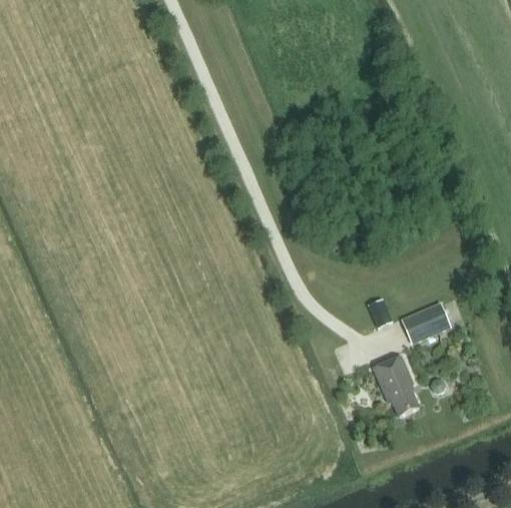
[(391,63),(384,45),(373,49),(380,67),(391,63)]
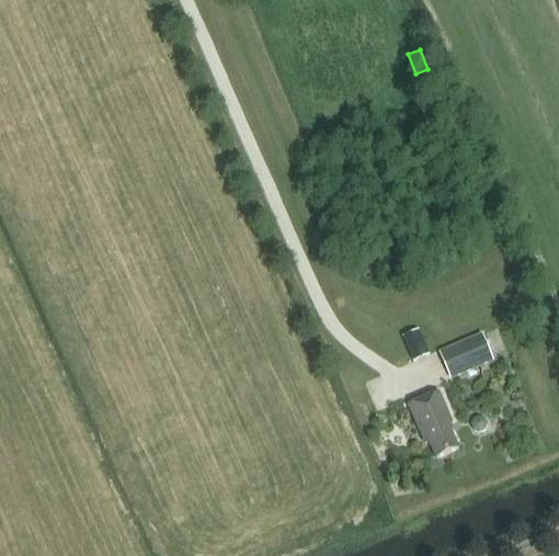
[(400,333),(407,348),(423,340),(418,326),(400,333)]
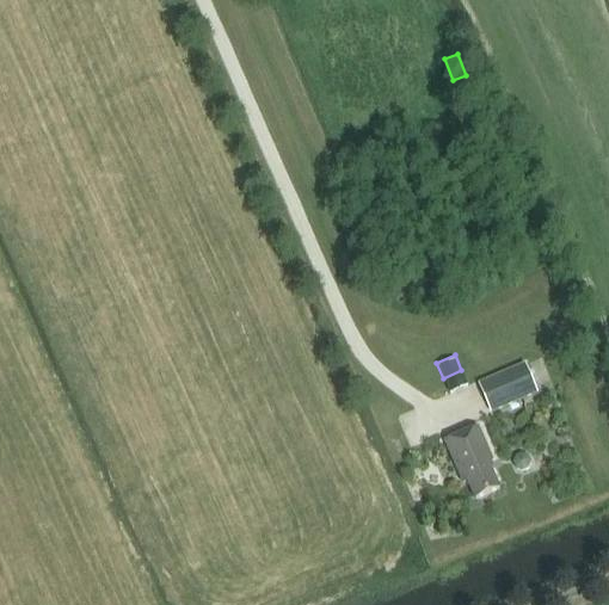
[(535,388),(523,358),(477,380),(490,408),(535,388)]
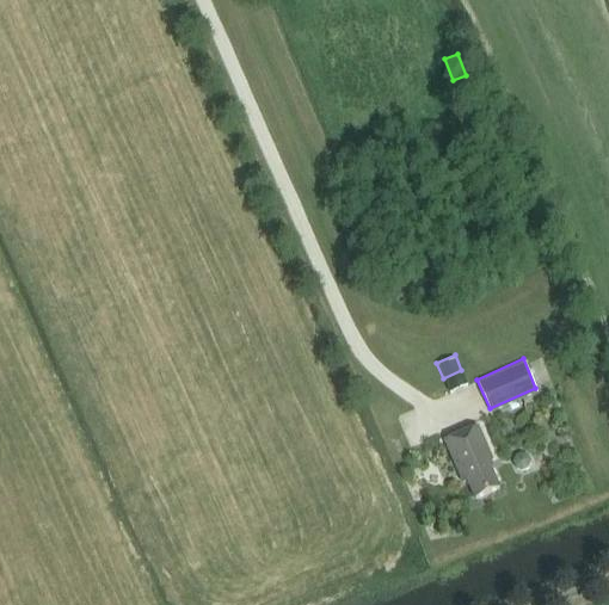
[(468,476),(474,492),(499,483),(490,457),(492,456),(479,421),(443,434),(460,479),(468,476)]
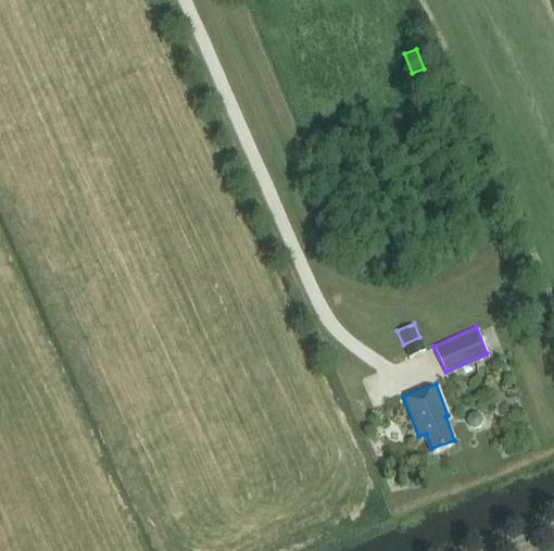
[(467,424),(473,425),(479,423),(481,417),(479,411),(473,409),(467,412),(465,417),(467,424)]
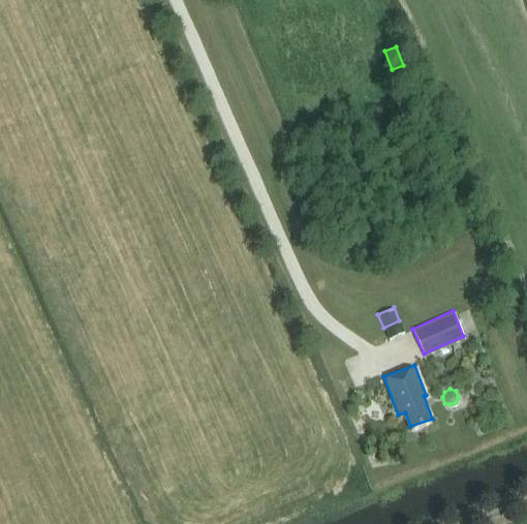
All buildings are outlined.
